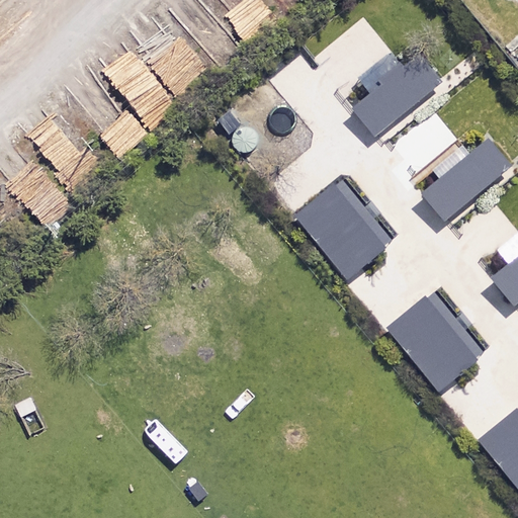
[(351,108),(375,137),(442,81),(419,55),(404,68),(399,62),(376,81),(379,84),(351,108)]
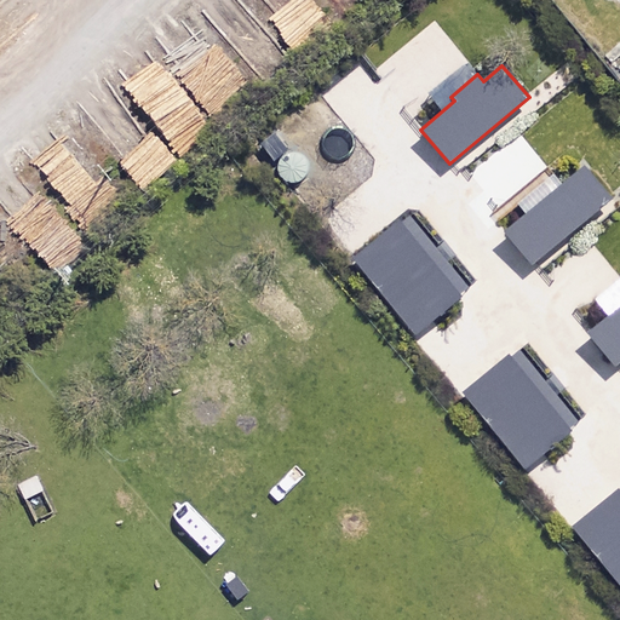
[(505,233),(533,267),(613,201),(584,166),(562,184),(547,167),(507,200),(522,218),(505,233)]
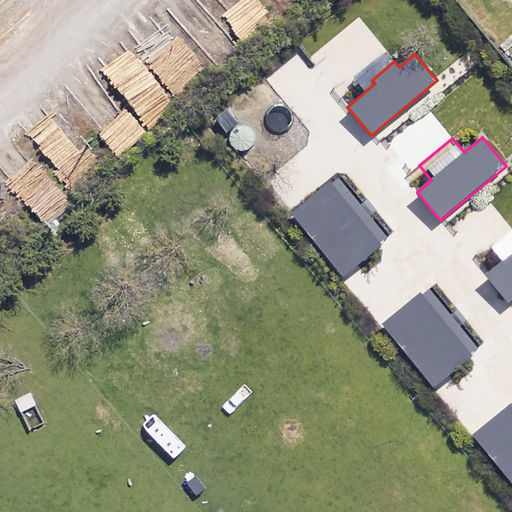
[(344,277),(381,245),(325,181),(288,213),(344,277)]
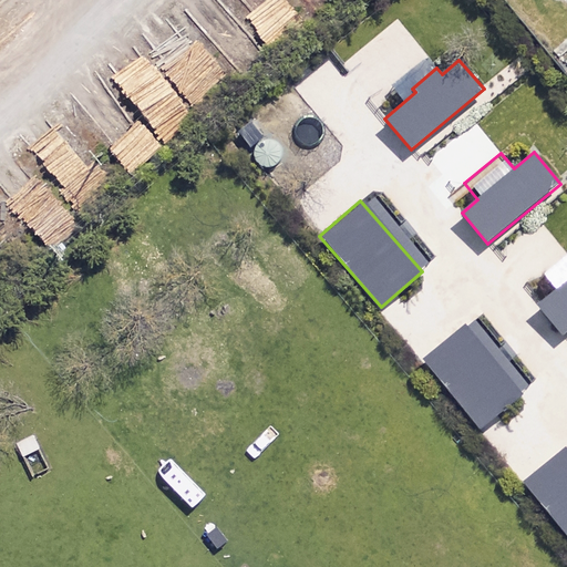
[(539,303),(565,334),(566,332),(566,251),(542,274),(556,290),(539,303)]
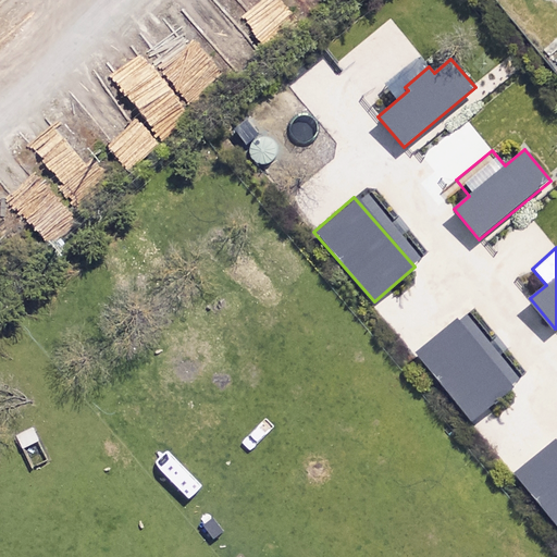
[(473,422),(514,387),(453,318),(412,353),(473,422)]
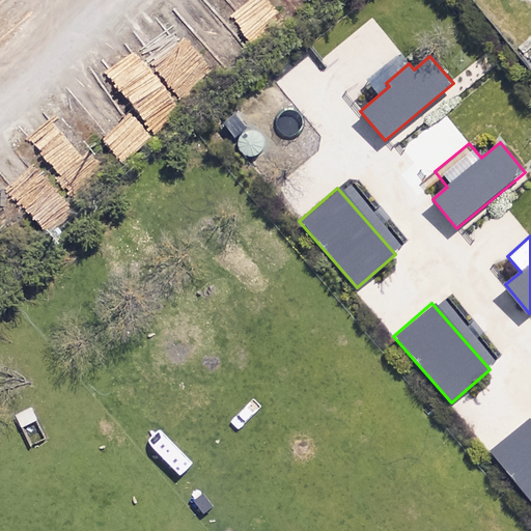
[(530,501),(530,424),(526,419),(487,452),(530,501)]
